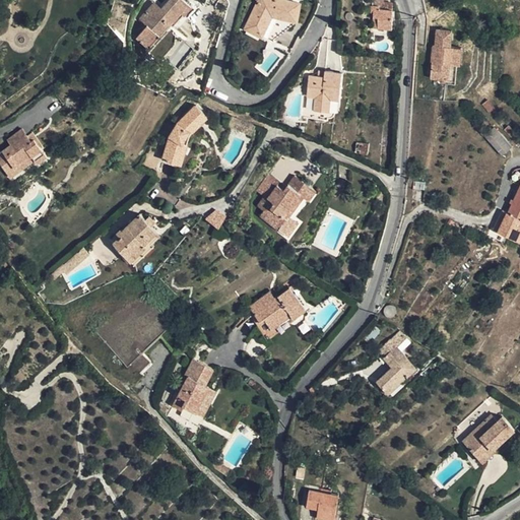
[(169,0),(161,9),(177,23),(184,15),(187,17),(194,10),(183,0),(169,0)]
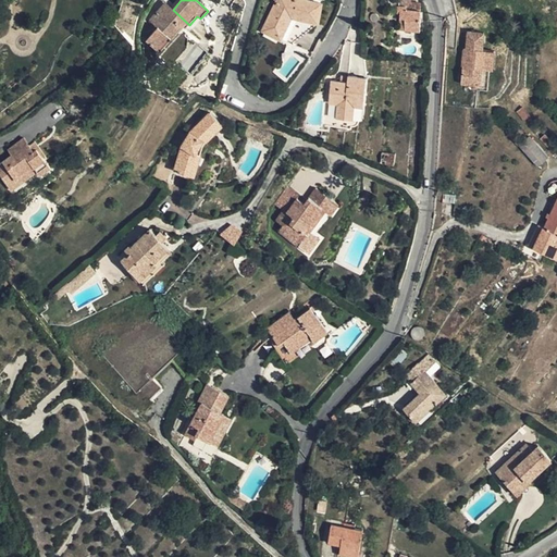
[(283,29),(297,0),(280,0),(275,10),(274,9),(272,14),(270,13),(264,25),(268,27),(265,31),(279,37),(283,29)]
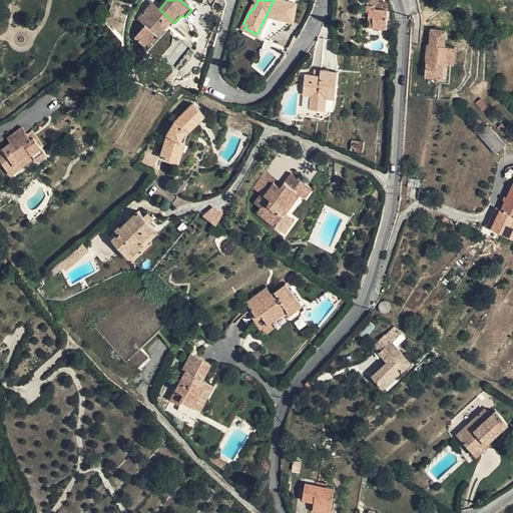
[(274,0),(261,27),(257,34),(269,40),(292,22),(296,3),(279,0),(274,0)]
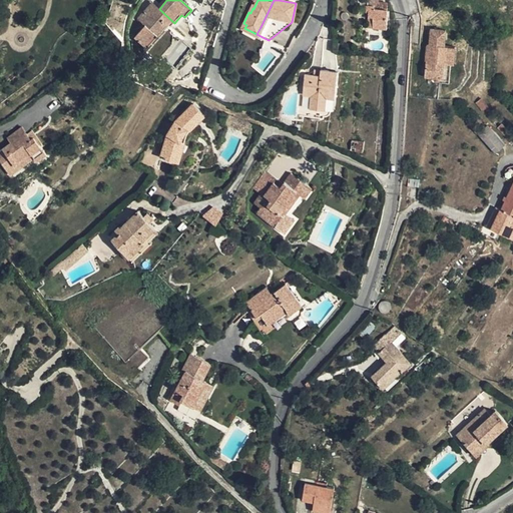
[(367,0),(368,18),(373,18),(373,29),(387,29),(388,3),(378,3),(378,0),(367,0)]
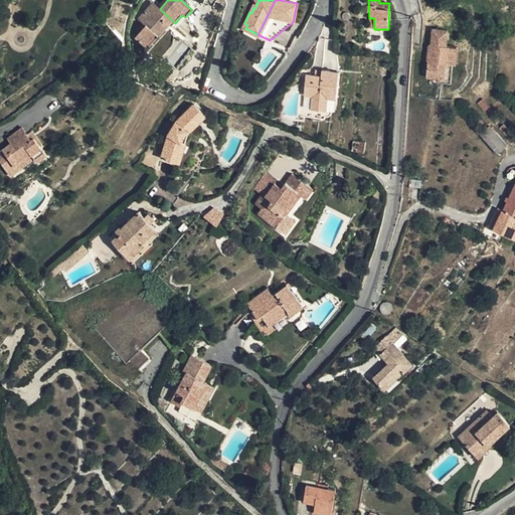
[(154,3),(153,2),(149,6),(157,12),(160,9),(154,3)]
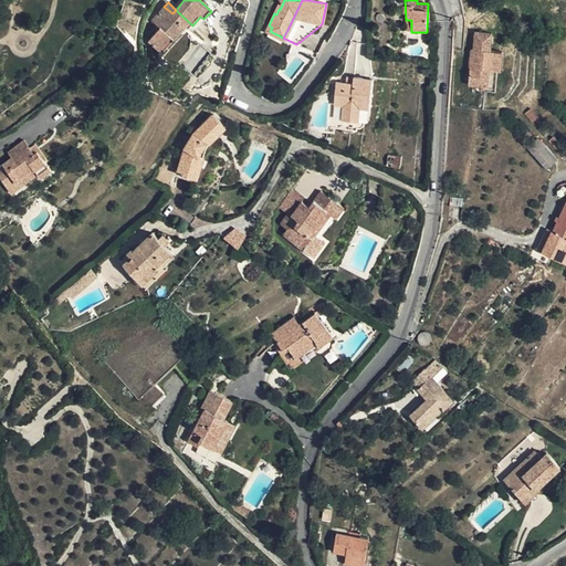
[(192,25),(176,10),(173,13),(164,7),(152,21),(159,29),(148,41),(159,49),(175,33),(178,35),(182,39),(192,25)]
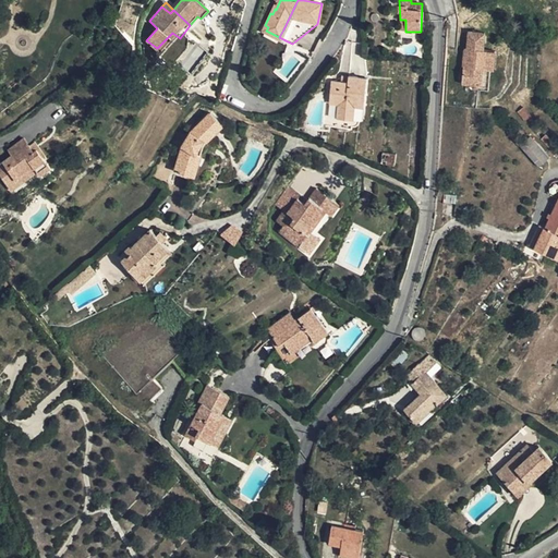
[(480,64),(480,70),(490,71),(494,50),(497,51),(499,32),(488,31),(490,13),(475,11),(473,28),(470,27),(469,37),(471,38),(470,46),(468,46),(464,62),(480,64)]
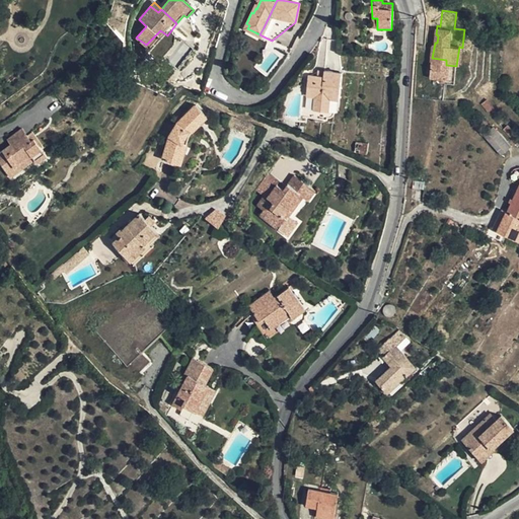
[(149,49),(163,32),(160,30),(146,45),(149,49)]
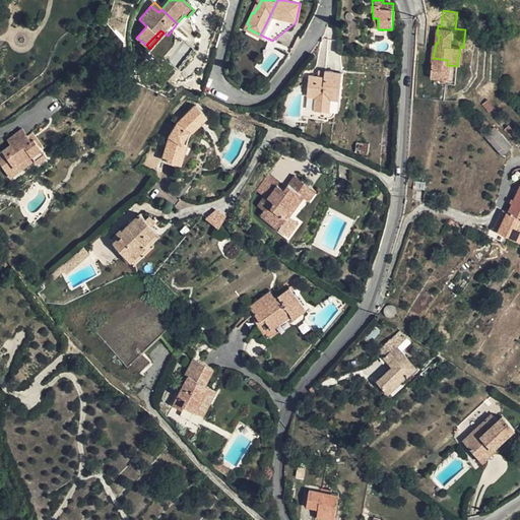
[(342,73),(318,71),(318,76),(309,76),(307,95),(317,96),(315,110),(328,111),(329,98),(339,100),(342,73)]
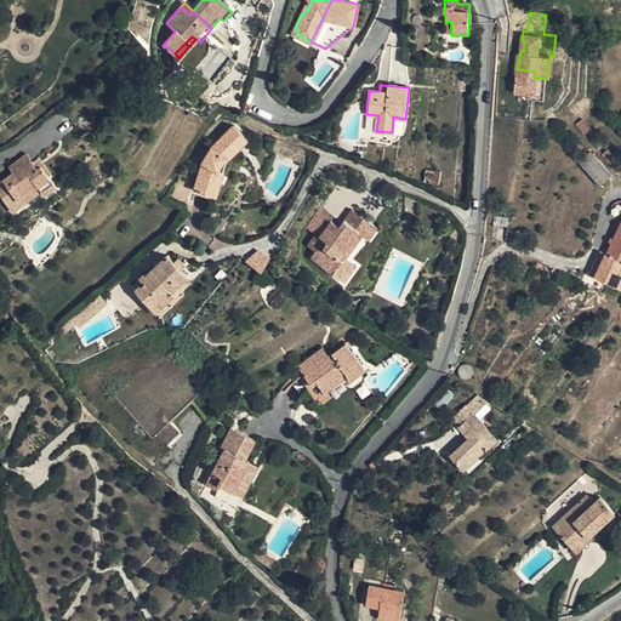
[(582,119),(576,125),(584,134),(590,129),(582,119)]
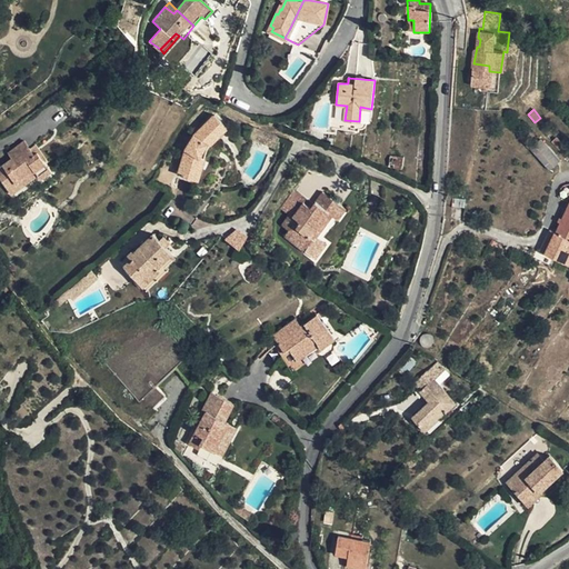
[(200,157),(205,159),(208,147),(227,127),(215,115),(207,122),(195,135),(186,148),(179,173),(193,178),(200,157)]
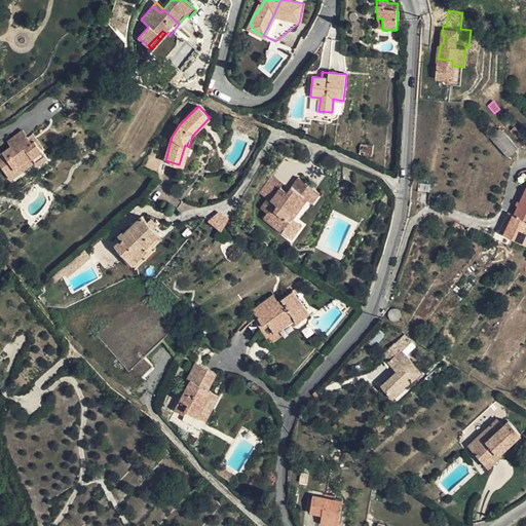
[(235,117),(232,125),(247,132),(251,122),(235,117)]
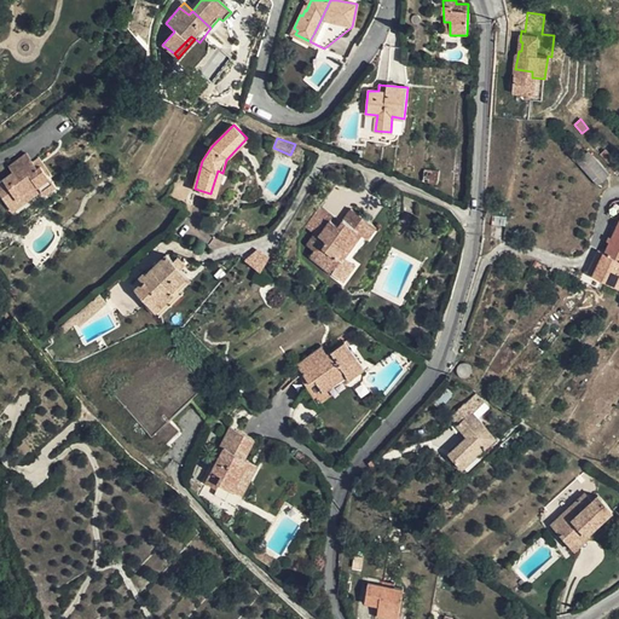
[(295,144),(290,155),(302,158),(306,149),(295,144)]
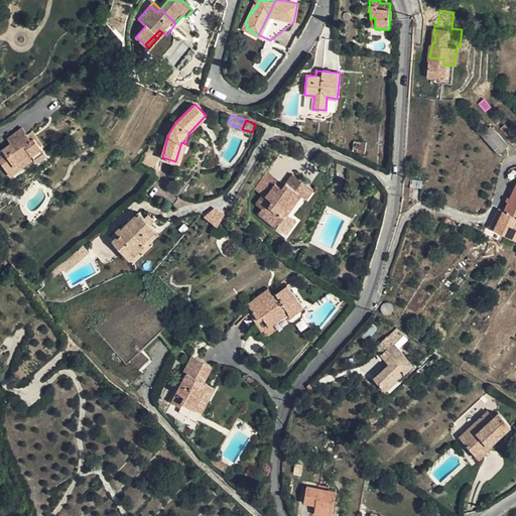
[(498,154),(508,145),(490,125),(484,131),(473,120),(470,123),(470,124),(498,154)]
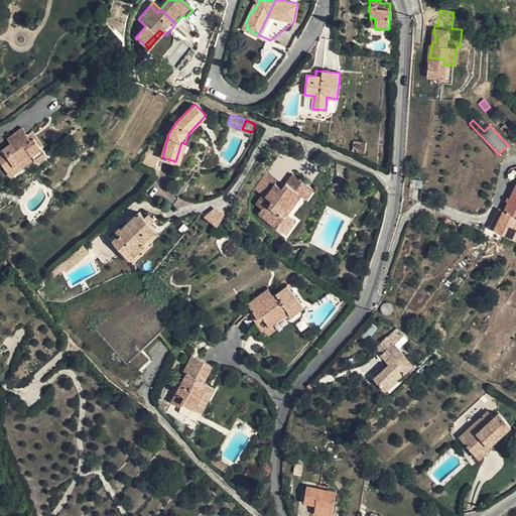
[(514,144),(515,142),(515,138),(504,125),(499,128),(514,144)]
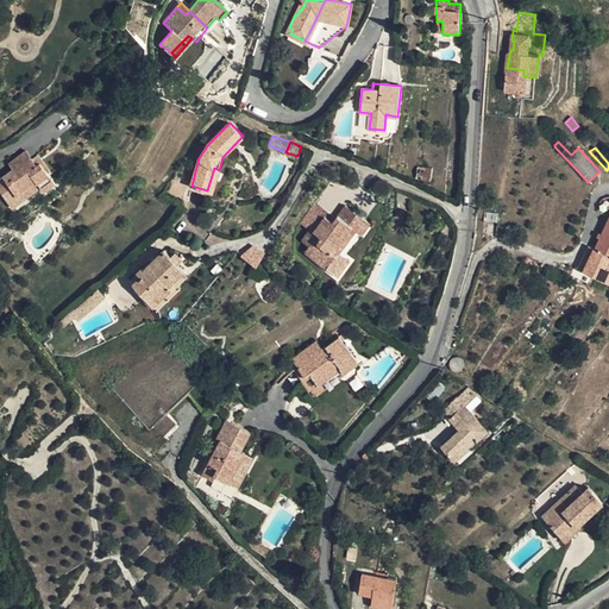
[(0,181),(0,190),(6,198),(14,190),(19,196),(39,181),(42,186),(45,189),(54,182),(46,171),(35,157),(32,158),(26,150),(10,164),(13,169),(4,176),(5,177),(0,181)]
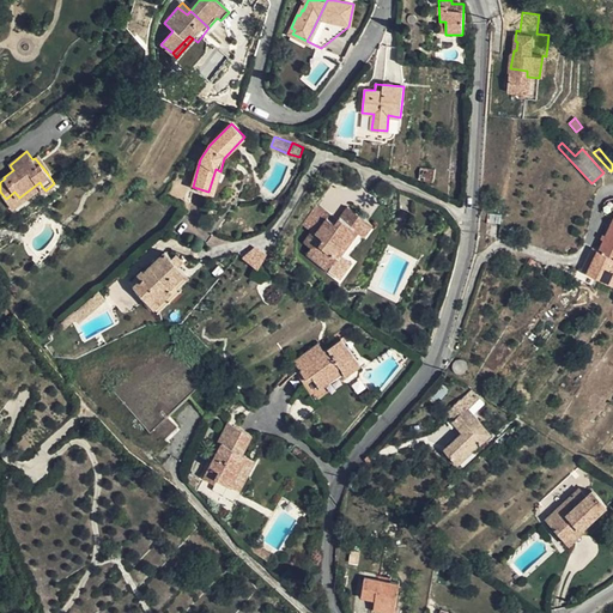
[(38,155),(35,158),(47,173),(50,170),(38,155)]
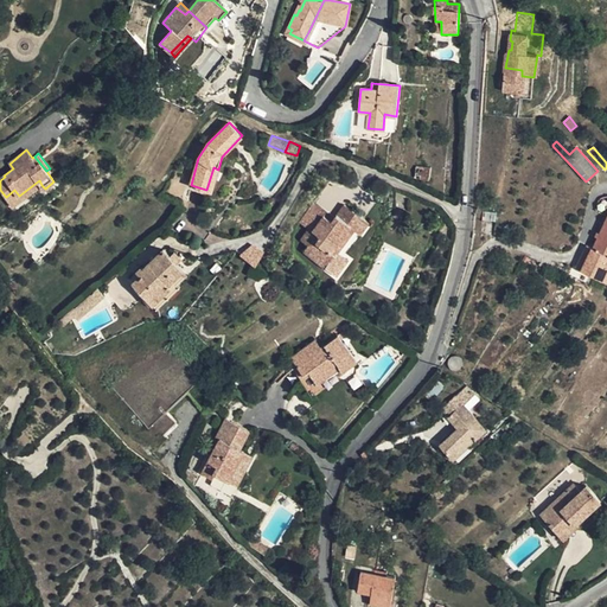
[(211,192),(218,170),(213,167),(206,190),(211,192)]
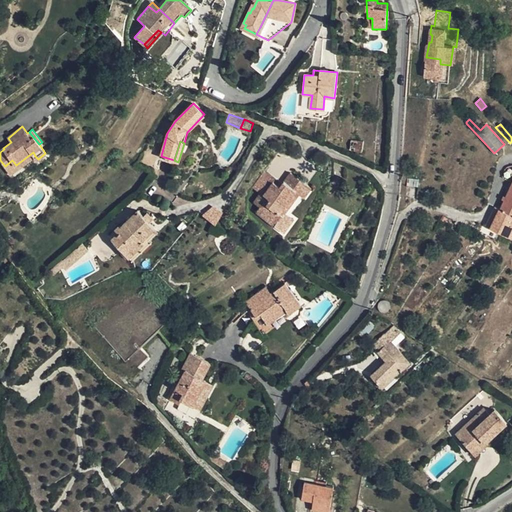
[(11,174),(35,156),(33,152),(16,165),(12,160),(5,166),(11,174)]
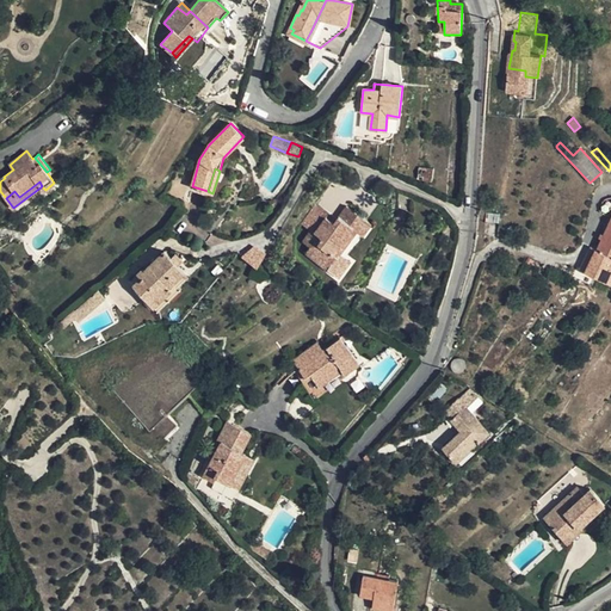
[(301,221),(309,228),(314,223),(319,227),(327,216),(335,223),(338,218),(318,203),(301,221)]
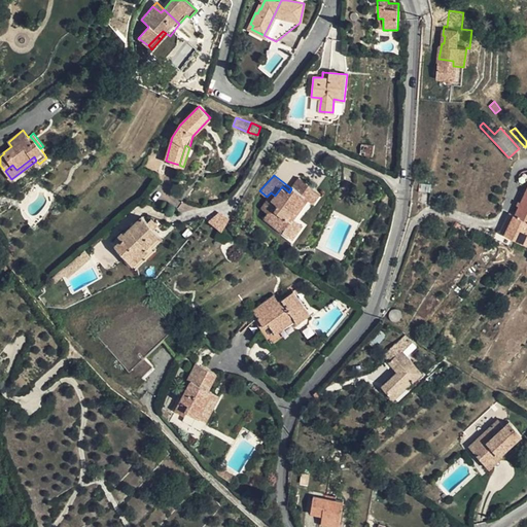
[(321,195),(301,178),(291,188),(289,192),(282,186),(275,196),(271,192),(267,197),(269,199),(261,208),(268,212),(264,217),(281,233),(293,218),(308,201),(313,204),(321,195)]
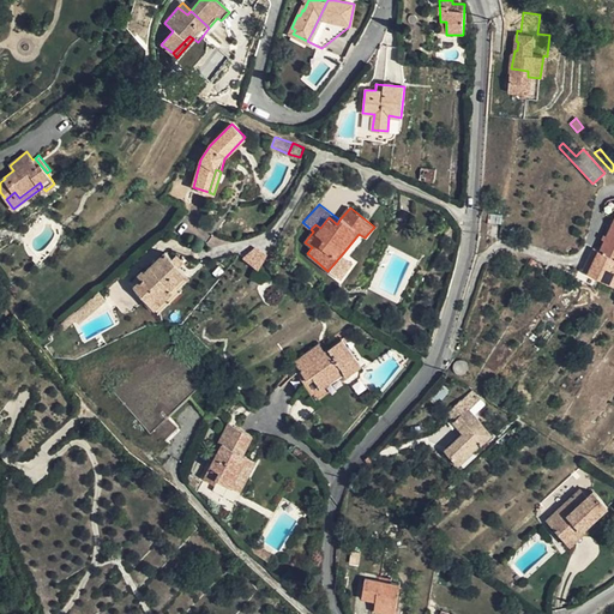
[(613,281),(613,233),(609,232),(600,251),(589,272),(613,284),(613,281)]
